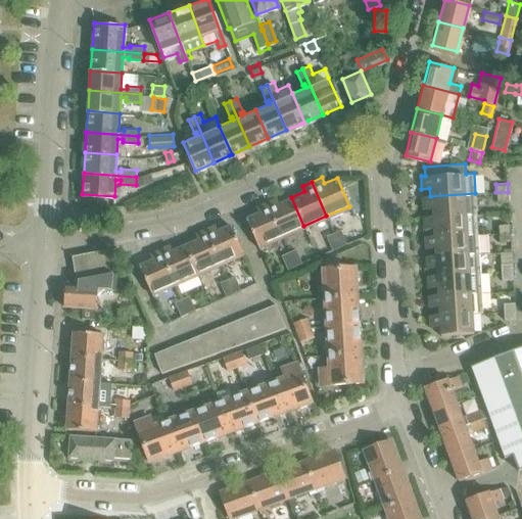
[(430,207),(431,216),(476,214),(475,193),(430,196),(422,196),(422,208),(430,207)]
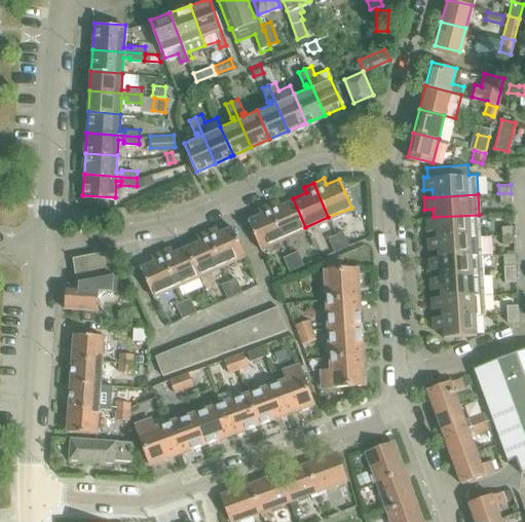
[(278,198),(267,202),(283,237),(305,227),(293,198),(280,203),(278,198)]
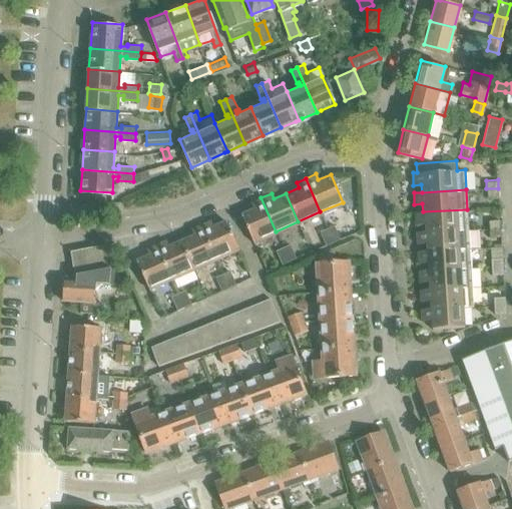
[(252,240),(276,231),(261,197),(251,201),(253,207),(240,212),(252,240)]
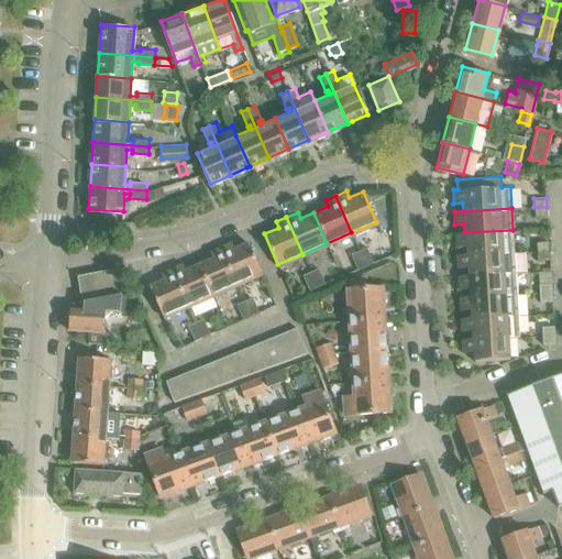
[(465,245),(465,253),(514,251),(513,230),(464,232),(455,233),(456,245),(465,245)]
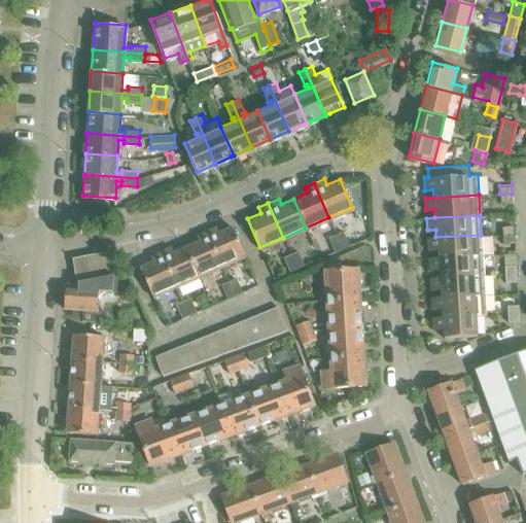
[(501,224),(501,233),(514,233),(514,224),(501,224)]
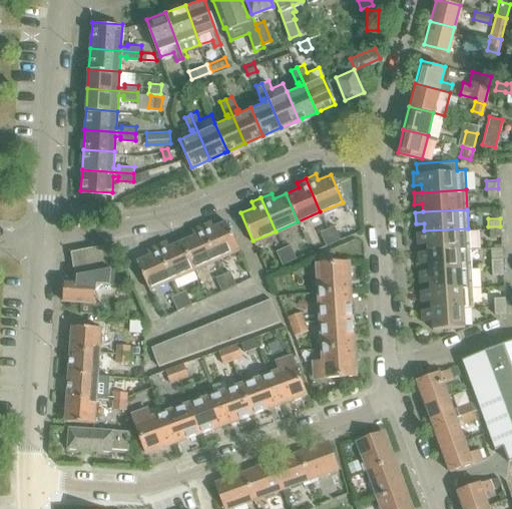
[(210,219),(200,223),(214,257),(236,247),(224,219),(212,224),(210,219)]
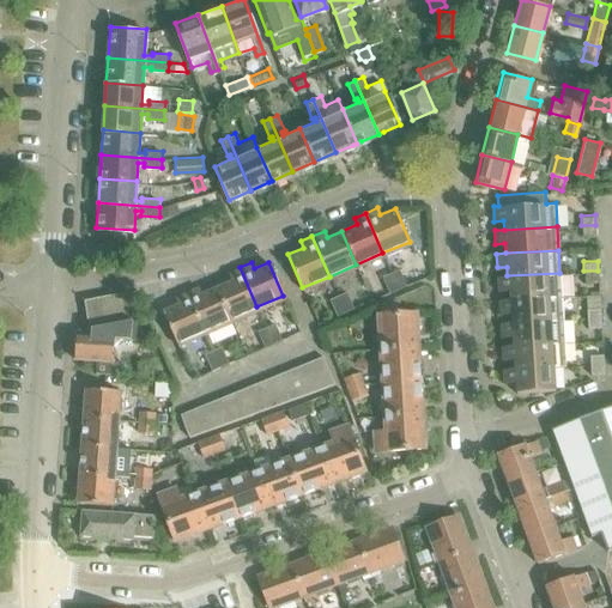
[(231,279),(216,286),(230,318),(256,306),(240,267),(229,272),(231,279)]
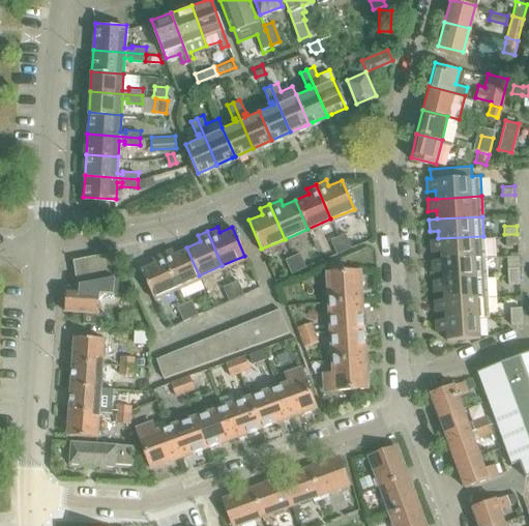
[(345,232),(338,235),(344,249),(351,246),(345,232)]
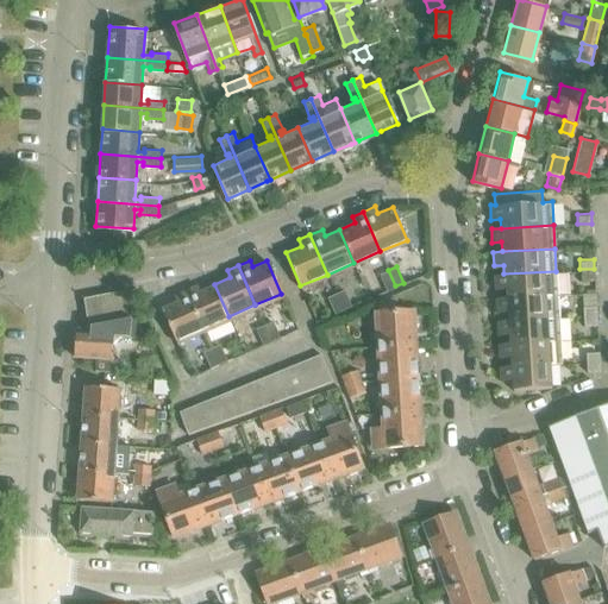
[(386,290),(395,285),(388,270),(380,274),(386,290)]
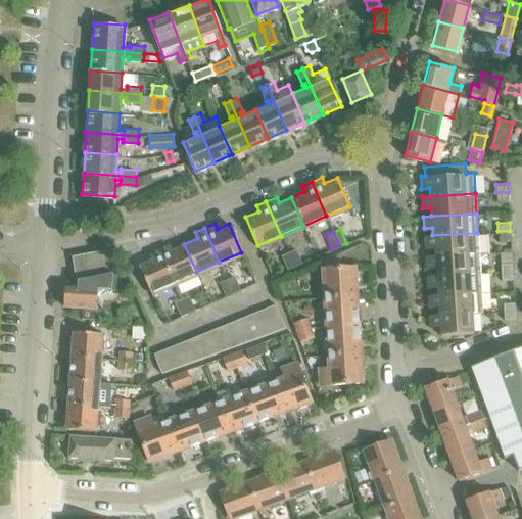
[(433,247),(433,254),(478,252),(477,233),(432,235),(424,235),(425,247),(433,247)]
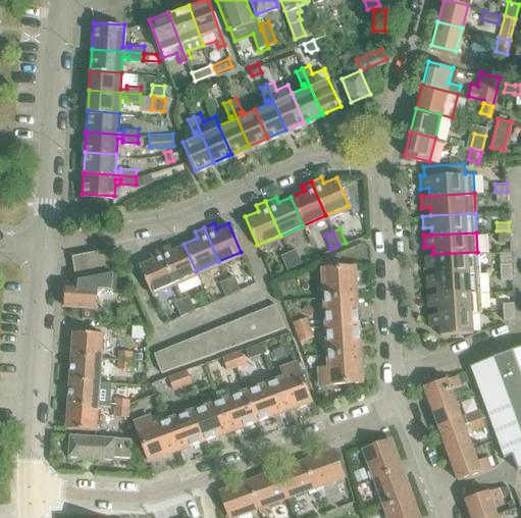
[(169,243),(158,248),(173,281),(196,271),(184,244),(172,249),(169,243)]
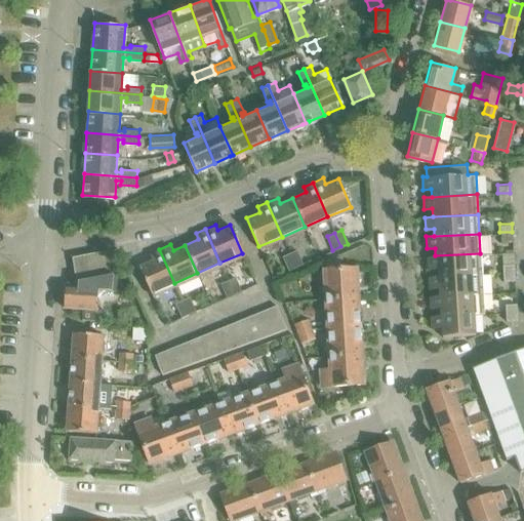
[(97,248),(102,273),(114,270),(110,246),(97,248)]
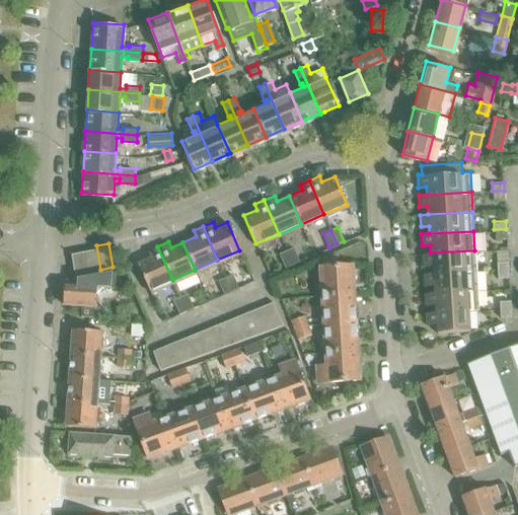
[(84,248),(88,272),(100,270),(96,245),(84,248)]
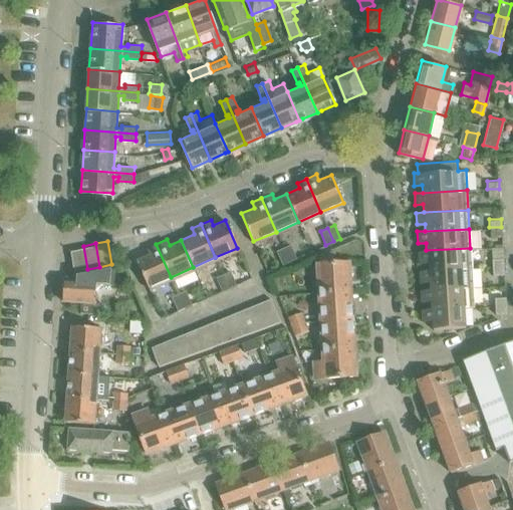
[(150,253),(136,259),(148,287),(171,277),(156,244),(147,248),(150,253)]
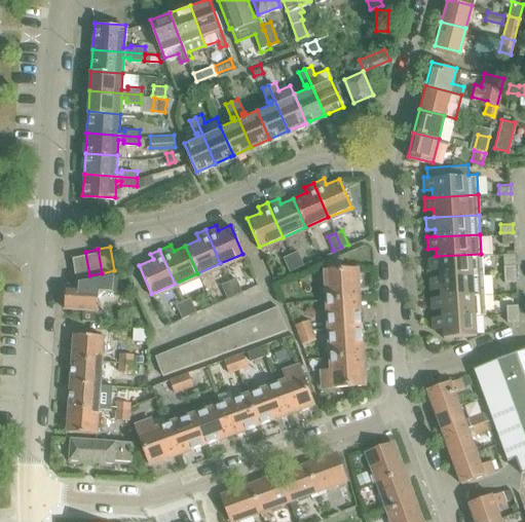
[(296,250),(289,253),(295,267),(302,264),(296,250)]
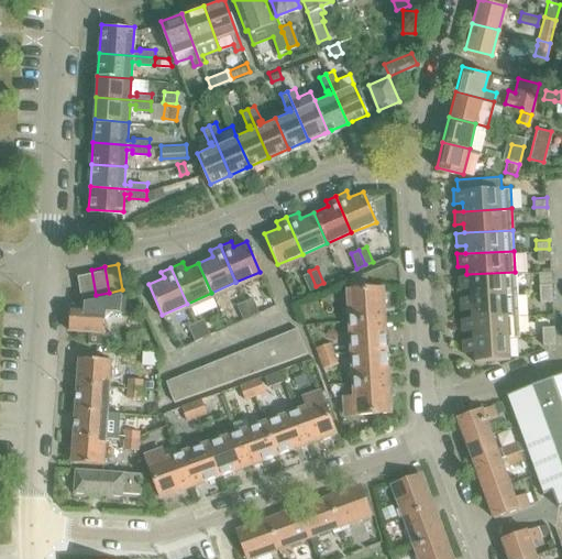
[(78,273),(83,298),(96,295),(91,270),(78,273)]
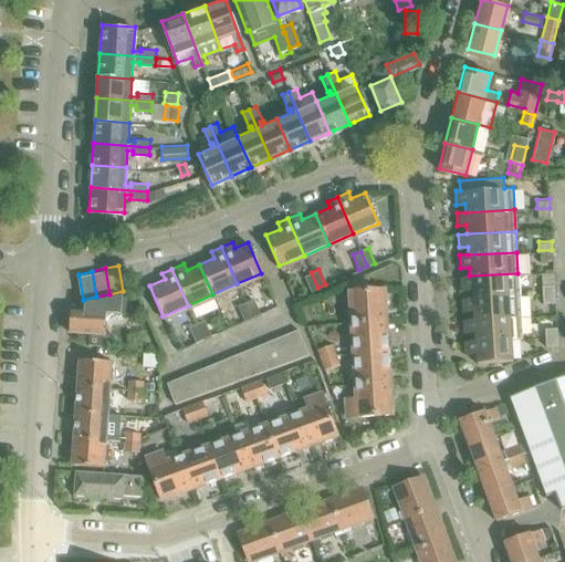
[(310,291),(317,288),(311,272),(304,276),(310,291)]
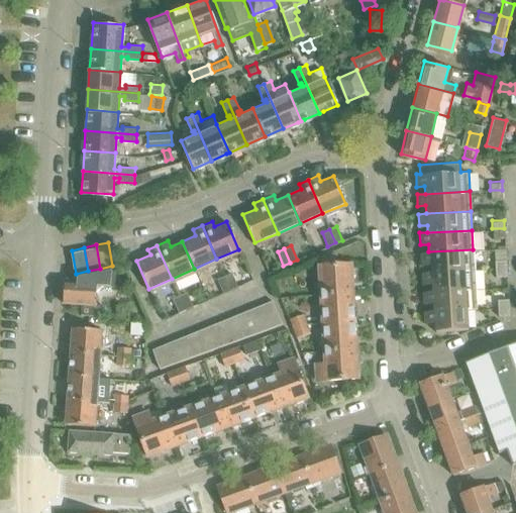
[(474,269),(473,249),(428,251),(420,251),(421,264),(429,264),(429,272),(474,269)]
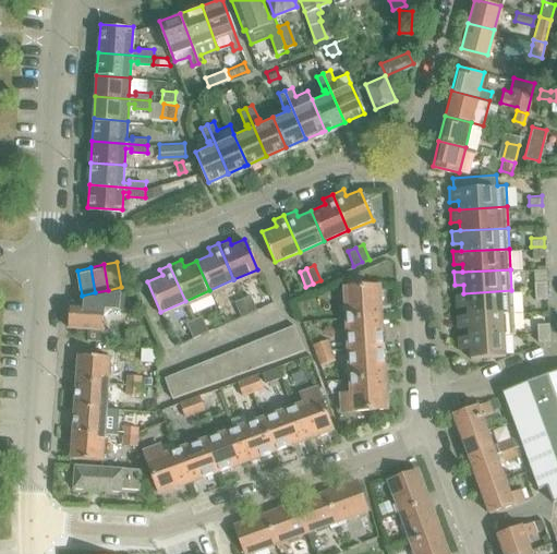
[(346,282),(348,314),(379,312),(378,281),(364,282),(363,272),(347,272),(348,282),(346,282)]
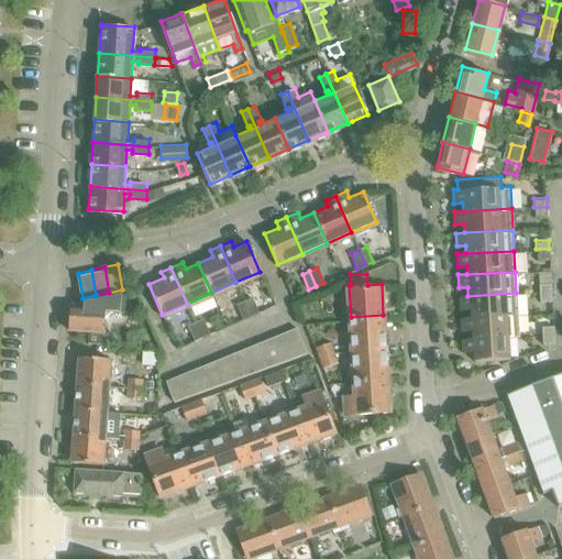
[(538,282),(539,292),(552,292),(551,282),(538,282)]
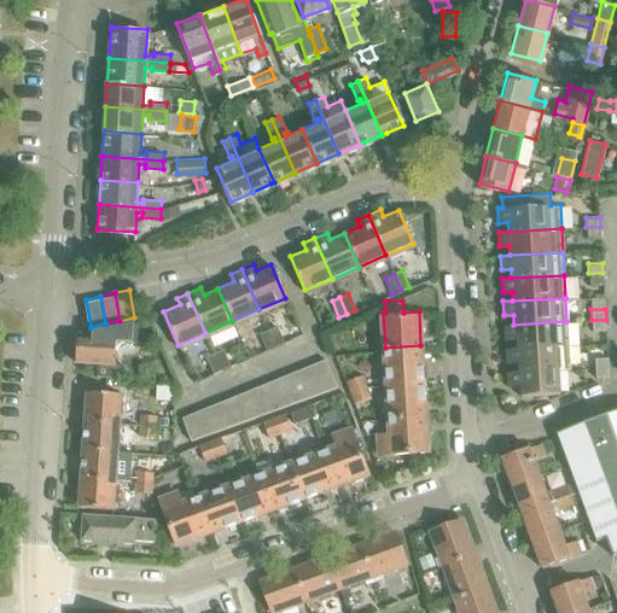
[(133,342),(134,317),(120,321),(105,323),(91,327),(77,330),(76,357),(97,358),(95,371),(121,372),(121,360),(114,360),(115,345),(120,342),(133,342)]
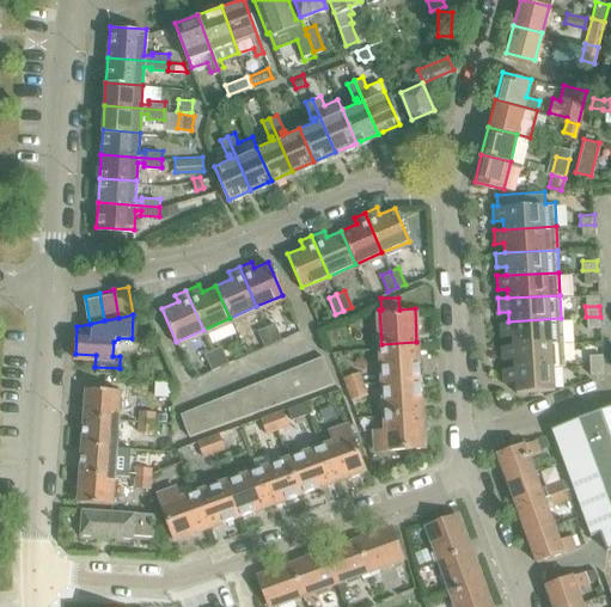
[(600,325),(600,317),(586,317),(586,326),(600,325)]
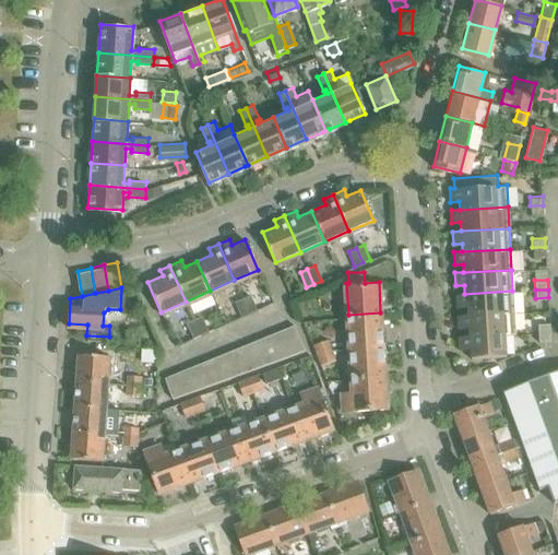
[(465,306),(466,315),(513,311),(512,291),(464,294),(456,294),(456,306),(465,306)]
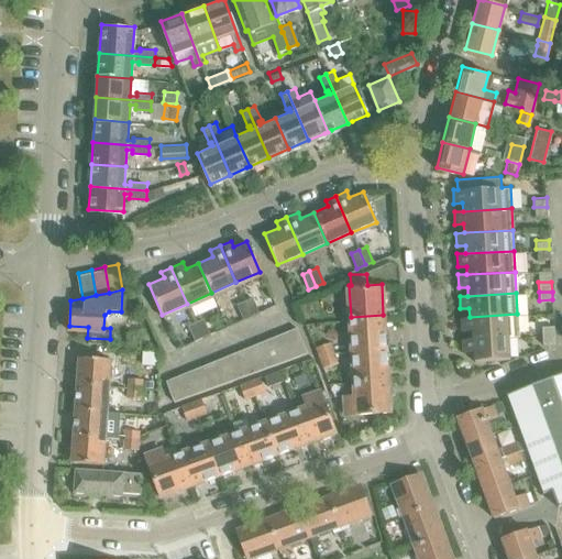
[(252,297),(243,300),(250,315),(253,314),(257,311),(252,297)]
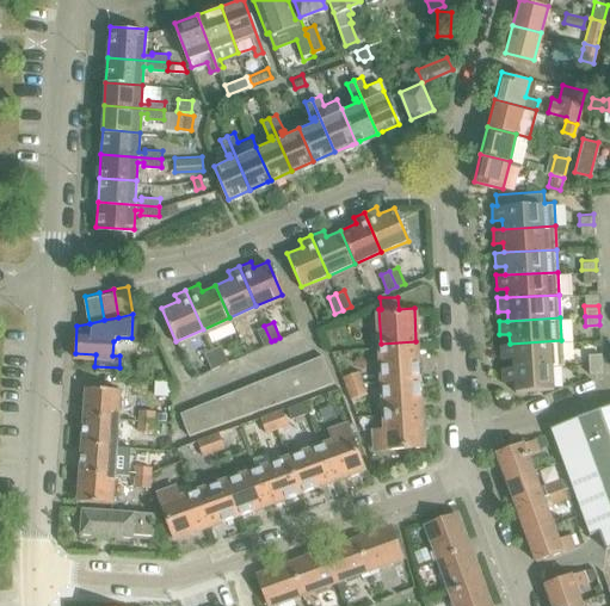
[(263,345),(271,341),(264,326),(257,329),(263,345)]
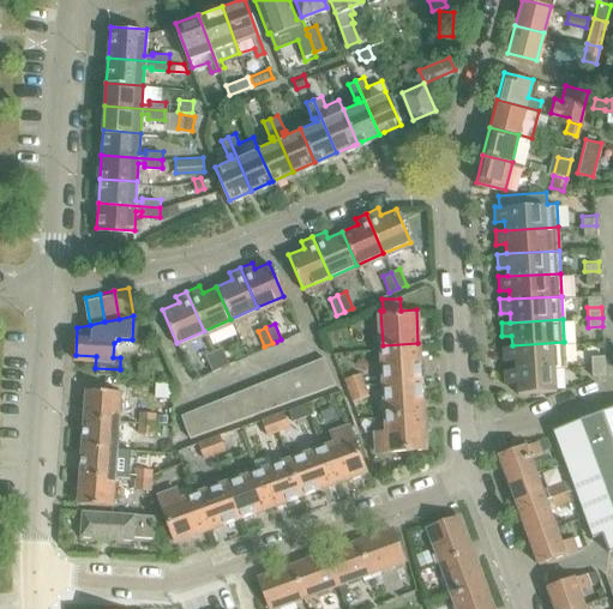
[(514,359),(514,368),(553,366),(553,367),(565,366),(564,342),(512,345),(503,345),(503,359),(514,359)]
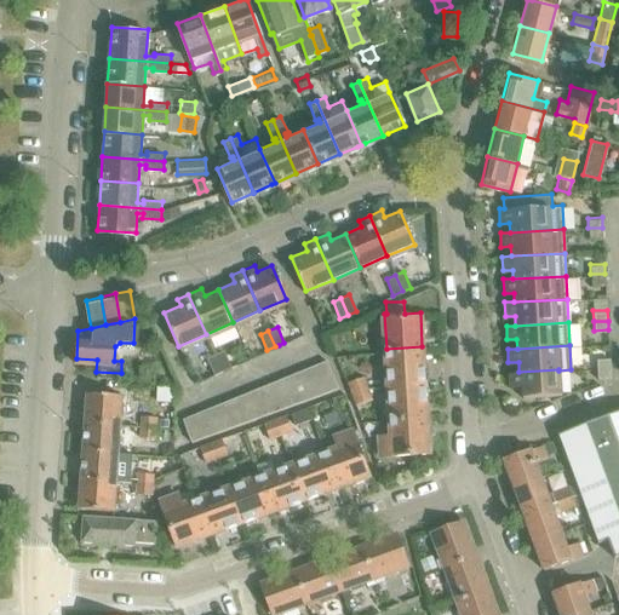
[(387,349),(388,383),(424,380),(422,346),(387,349)]
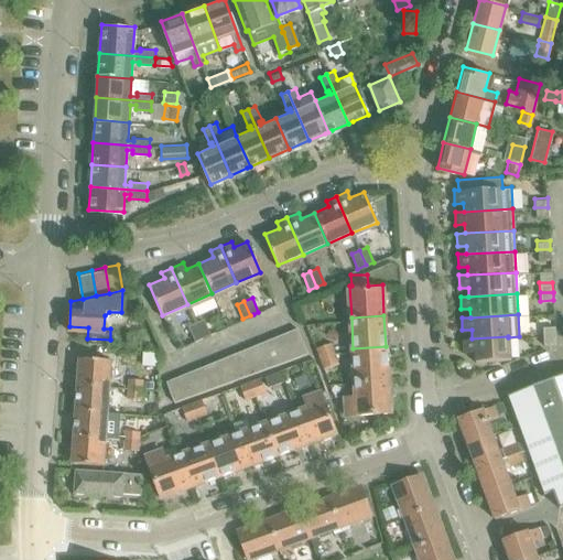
[(203,319),(195,322),(201,336),(209,333),(203,319)]
